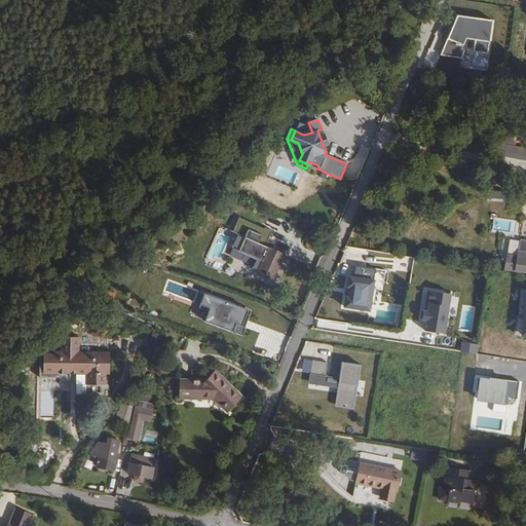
[(279,274),(287,277),(293,258),(273,250),(279,236),(270,233),(269,234),(249,226),(245,237),(250,239),(245,252),(270,263),(265,274),(277,279),(279,274)]
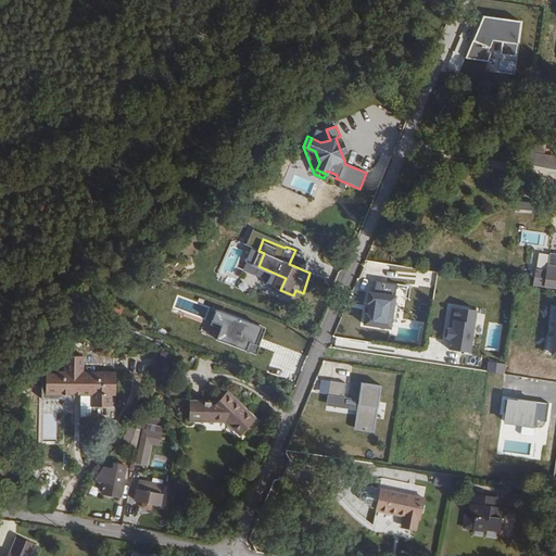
[(533,286),(555,288),(555,265),(547,265),(546,272),(535,269),(533,286)]
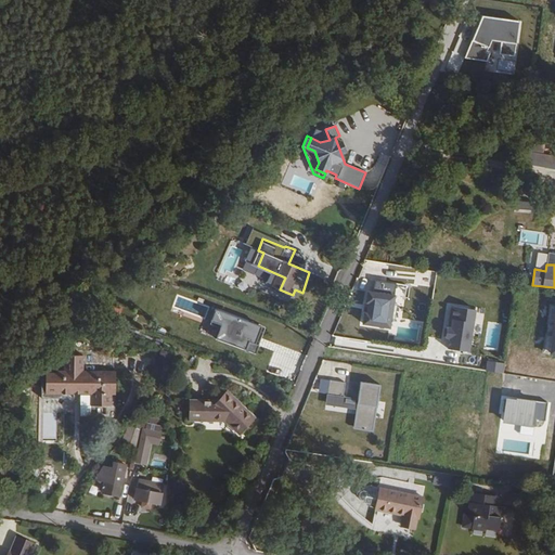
[(390,327),(397,283),(376,280),(374,289),(366,288),(361,323),(390,327)]
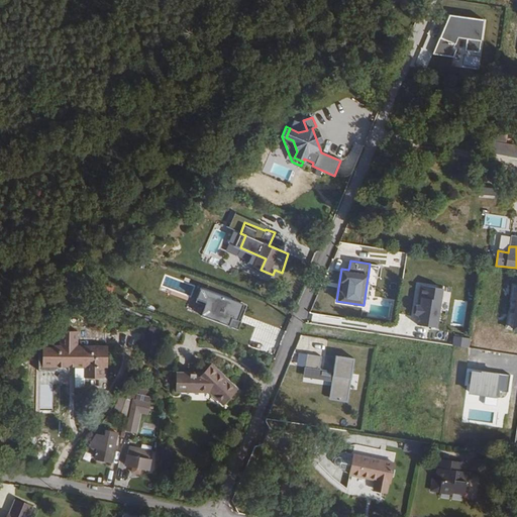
[(516,279),(516,270),(497,268),(496,276),(516,279)]
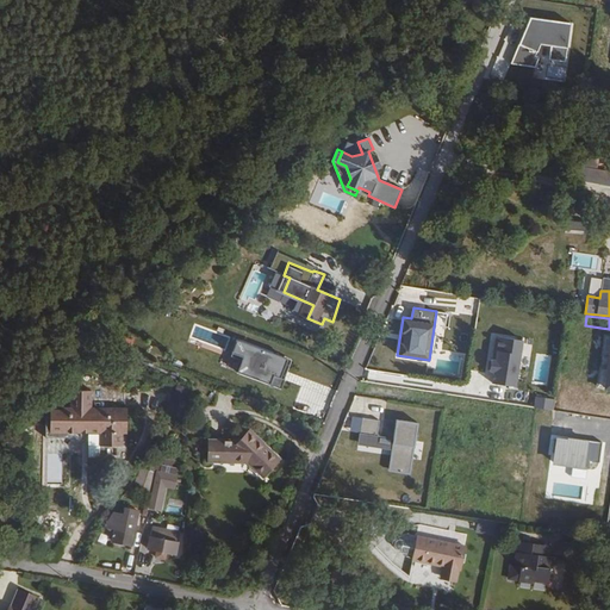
[(491,334),(485,384),(518,387),(523,336),(491,334)]
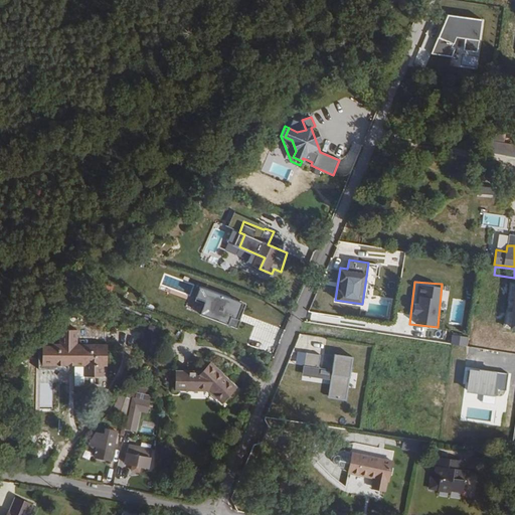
[(237,325),(244,300),(200,287),(196,297),(205,299),(201,314),(237,325)]
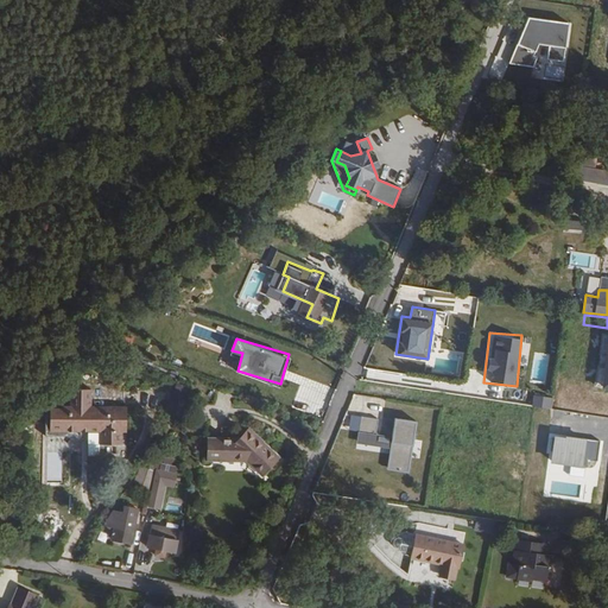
[(588,372),(607,377),(607,375),(607,342),(596,340),(588,372)]
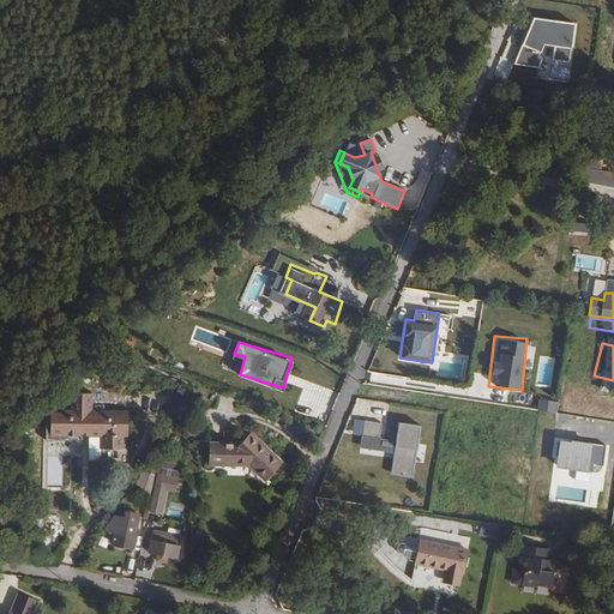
[(281,393),(294,398),(302,379),(289,374),(281,393)]
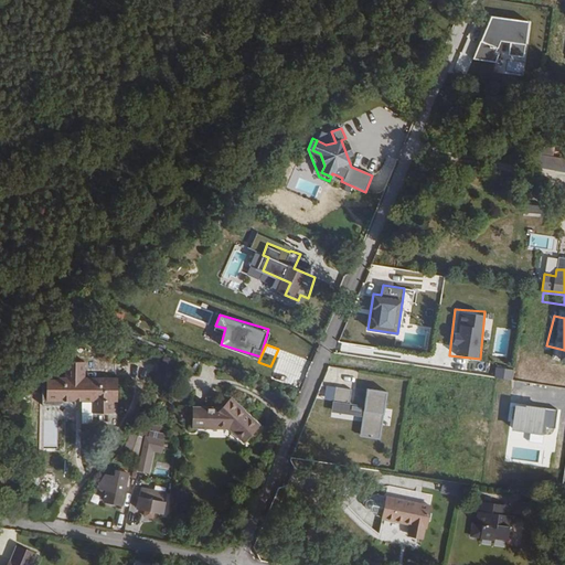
[(164,355),(161,366),(170,369),(173,358),(164,355)]
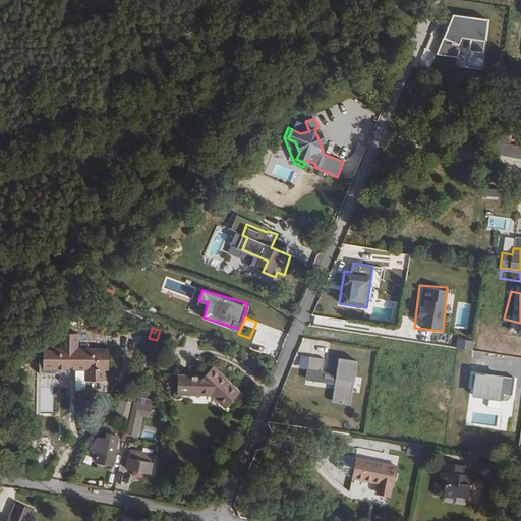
[(105,369),(109,369),(109,349),(78,349),(78,334),(61,334),(62,348),(62,370),(87,369),(87,381),(105,381),(105,369)]
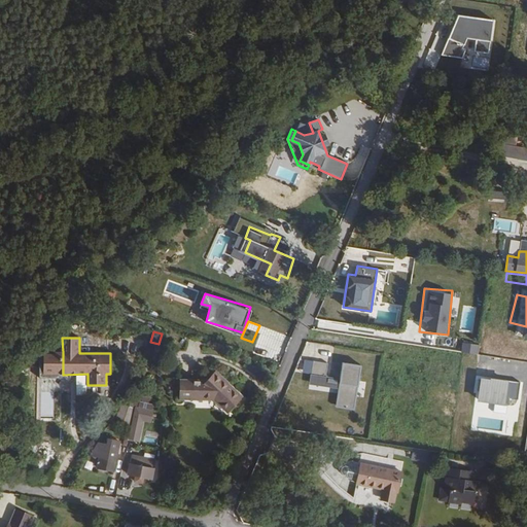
[(477,353),(478,344),(462,342),(461,351),(477,353)]
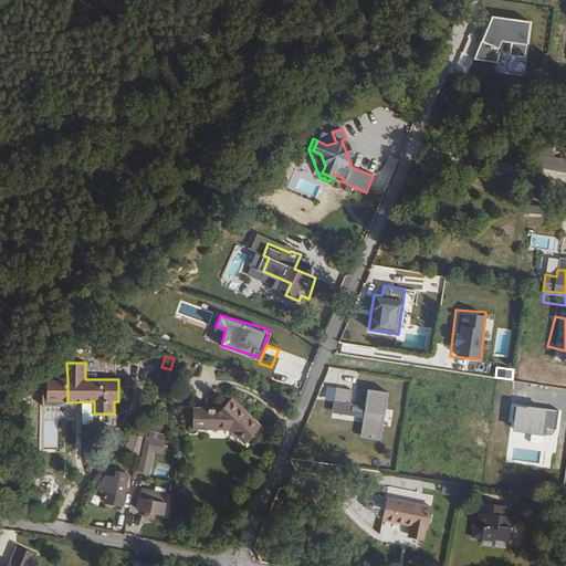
[(520,381),(534,384),(536,371),(521,369),(520,381)]
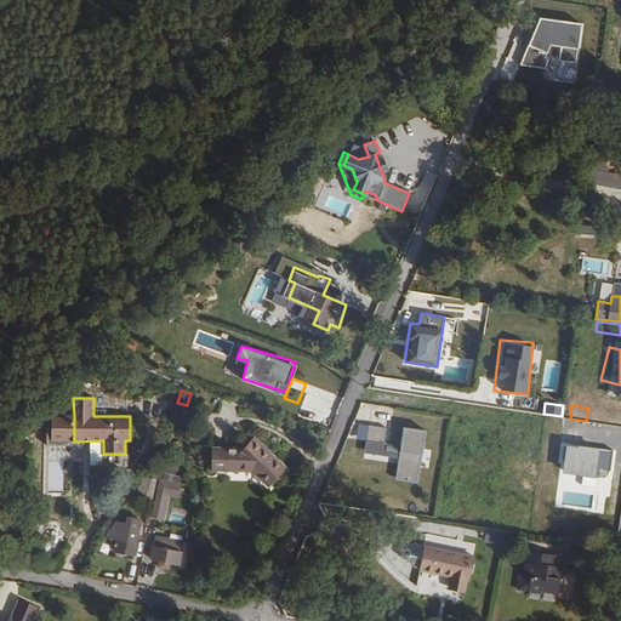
[(74,442),(74,415),(64,415),(63,419),(47,419),(47,445),(64,445),(64,442),(74,442)]
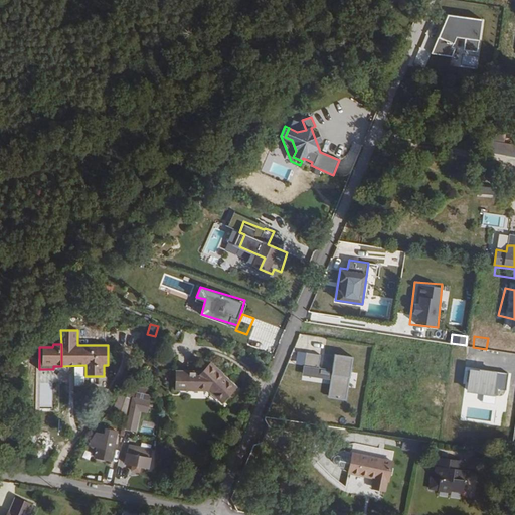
[(296,363),(319,365),(320,352),(297,351),(296,363)]
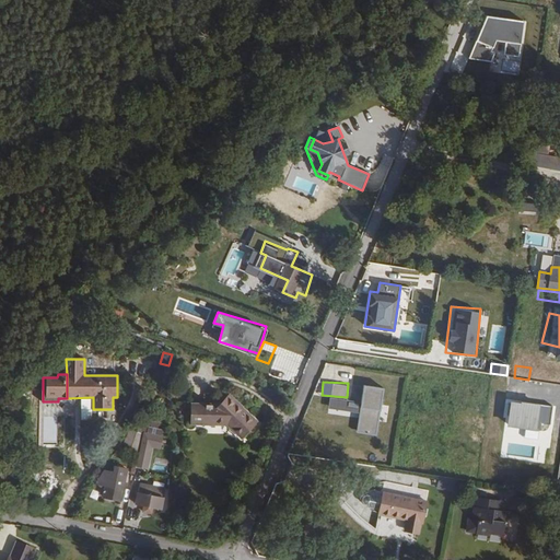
[(378,421),(386,422),(389,406),(381,404),(384,387),(365,384),(357,431),(376,434),(378,421)]
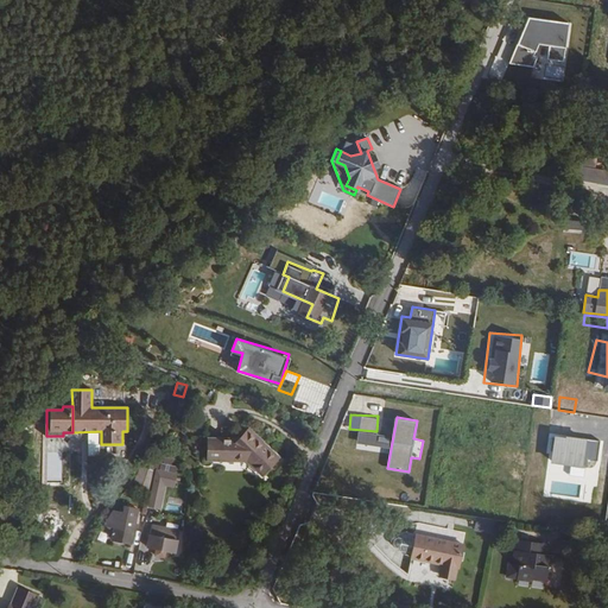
[(209,441),(209,458),(248,460),(263,473),(277,457),(261,444),(260,445),(255,441),(257,439),(248,431),(239,442),(209,441)]
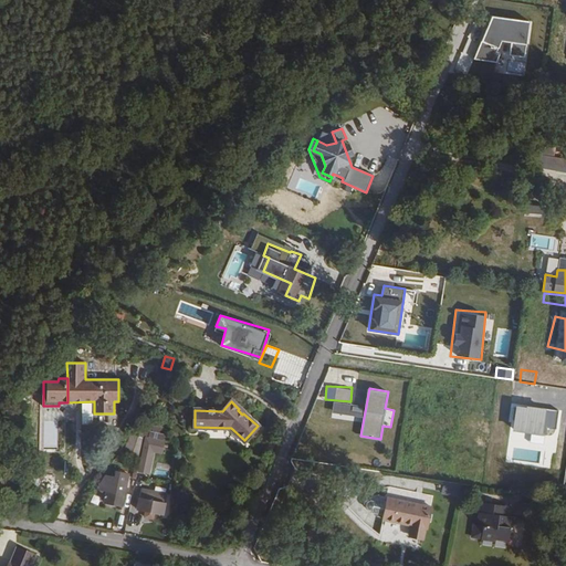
[(333,401),(332,418),(364,419),(364,402),(333,401)]
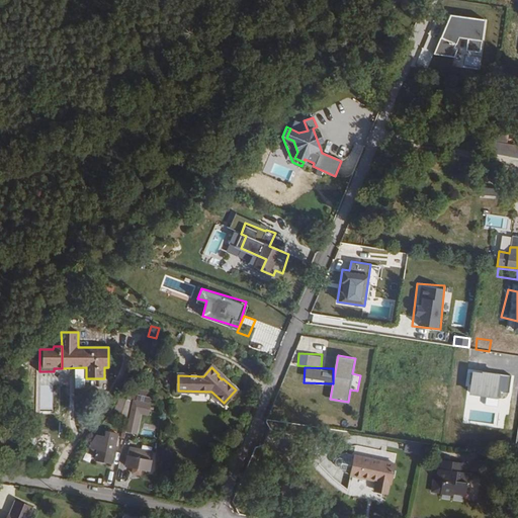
[(501,390),(508,391),(511,374),(472,369),(469,394),(500,398),(501,390)]
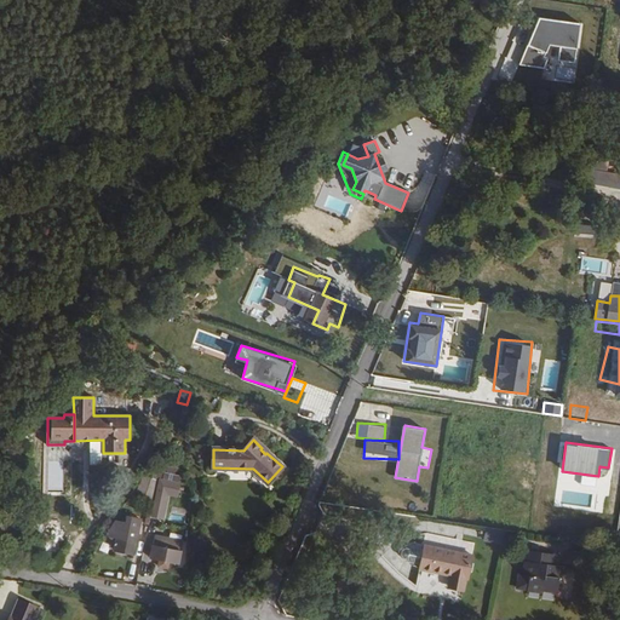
[(166,474),(174,475),(179,458),(171,455),(166,474)]
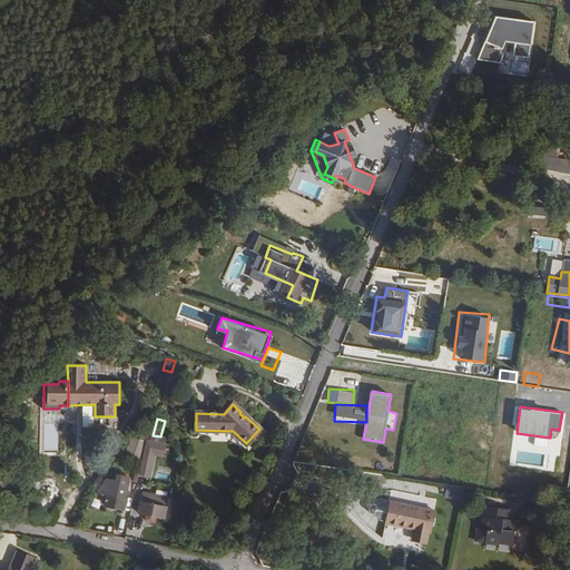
[(246,443),(248,445),(262,431),(259,429),(246,443)]
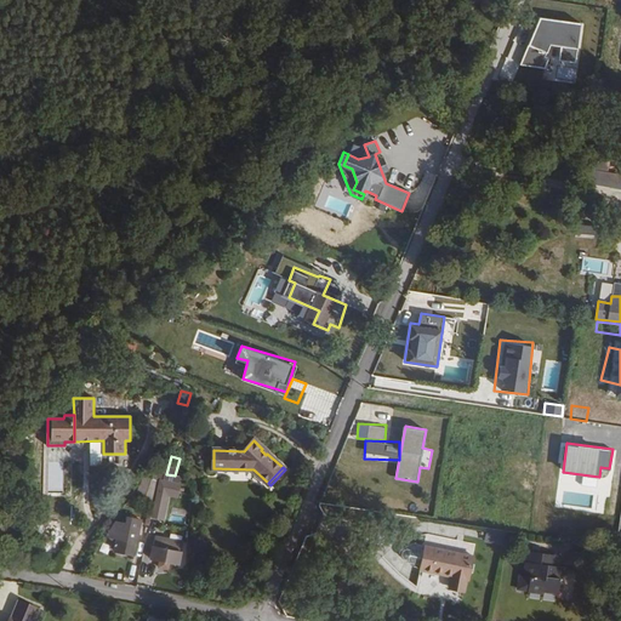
[(159,478),(143,474),(137,493),(154,501),(155,496),(159,478)]
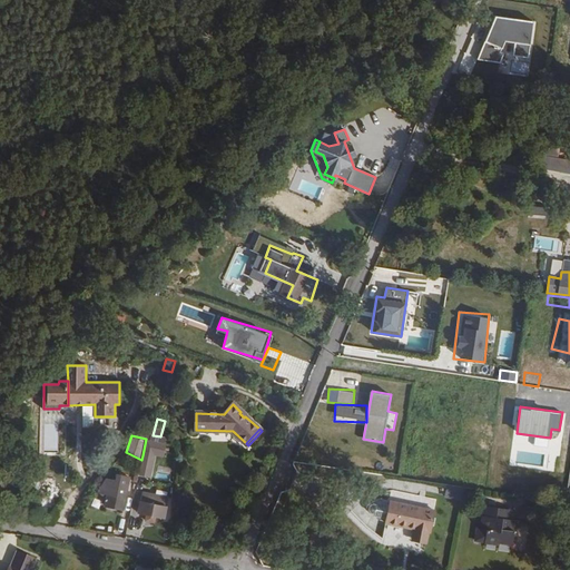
[(143,455),(144,455),(151,458),(153,452),(161,453),(164,444),(149,440),(146,439),(143,455)]
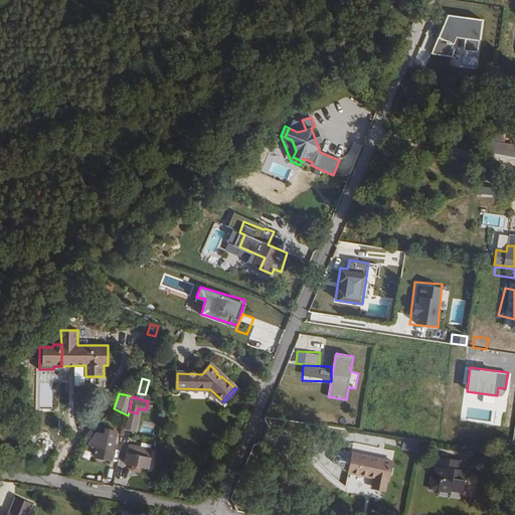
[(130,411),(127,426),(134,427),(137,413),(130,411)]
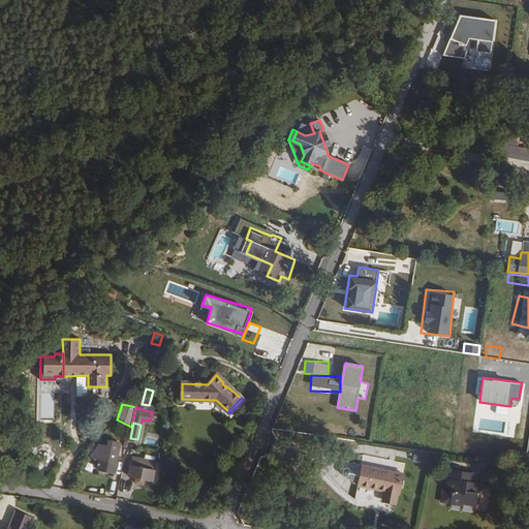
[(100,458),(98,469),(114,472),(120,443),(109,440),(107,446),(97,444),(90,456),(100,458)]
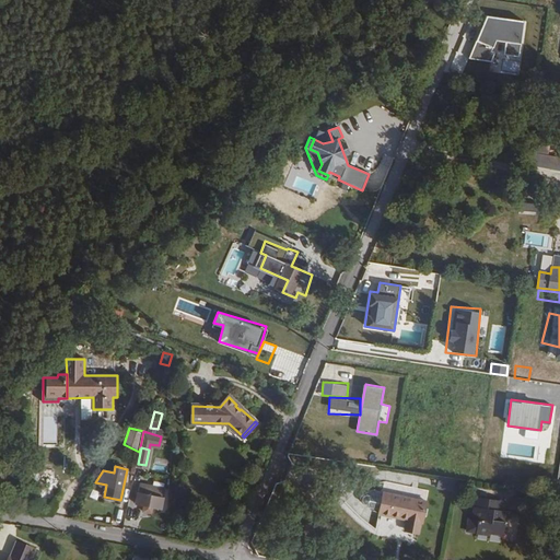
[(436,487),(455,490),(457,478),(439,475),(436,487)]
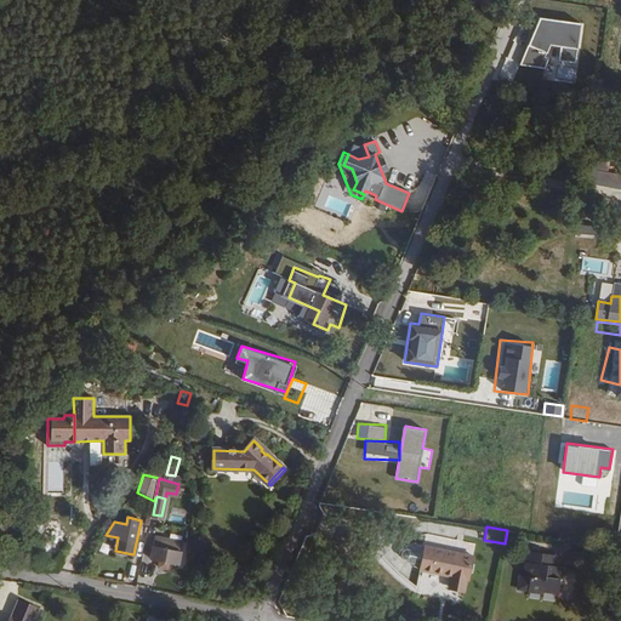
[(154,537),(151,558),(160,560),(169,562),(178,564),(181,552),(169,550),(170,546),(166,545),(167,540),(154,537)]
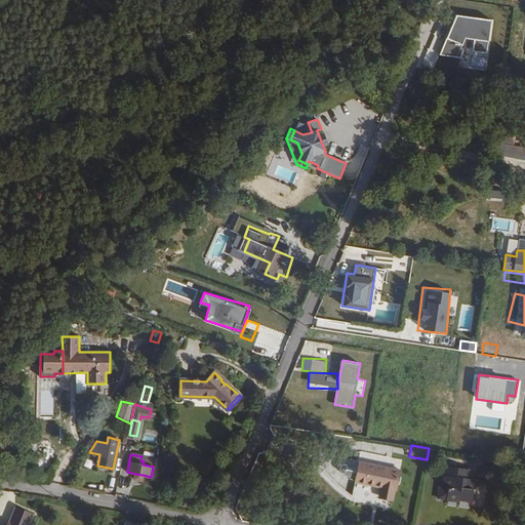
[(356,479),(357,473),(359,463),(349,461),(348,462),(347,462),(346,462),(346,463),(345,463),(344,463),(344,465),(342,465),(341,466),(341,467),(340,468),(340,469),(340,470),(340,471),(340,472),(341,473),(342,474),(342,475),(344,475),(345,475),(345,476),(346,476),(346,477),(356,479)]
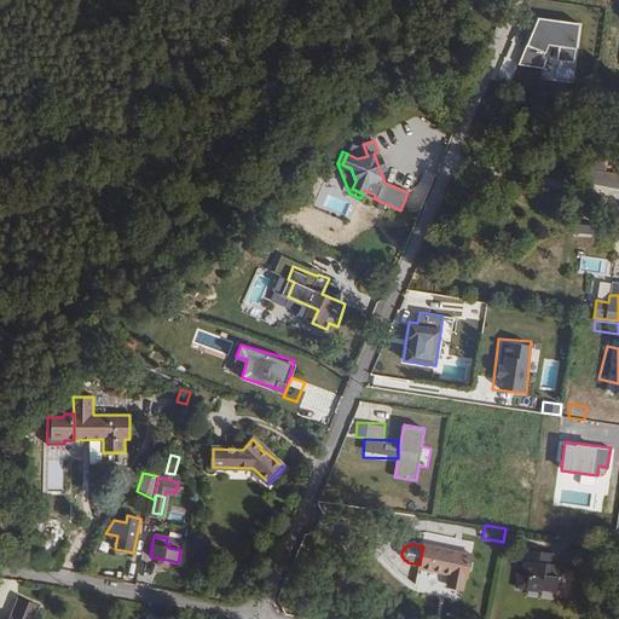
[(467,578),(472,554),(423,544),(421,557),(420,565),(418,568),(450,574),(447,583),(463,586),(464,578),(467,578)]
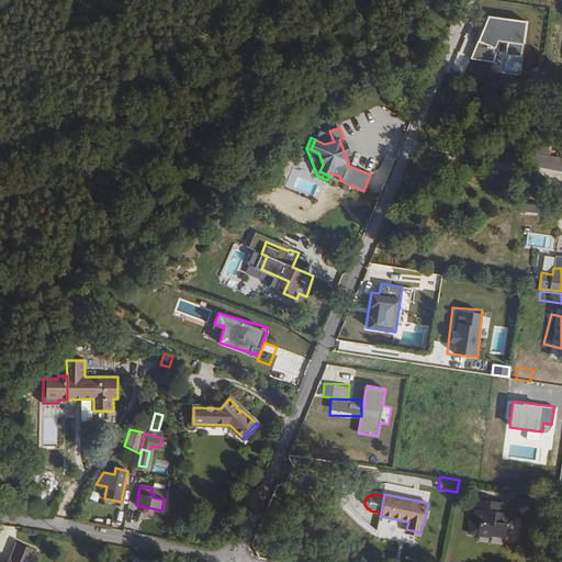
[(487,505),(476,504),(474,520),(471,520),(469,534),(479,535),(478,535),(491,537),(492,534),(504,536),(506,525),(502,524),(503,513),(486,510),(487,505)]
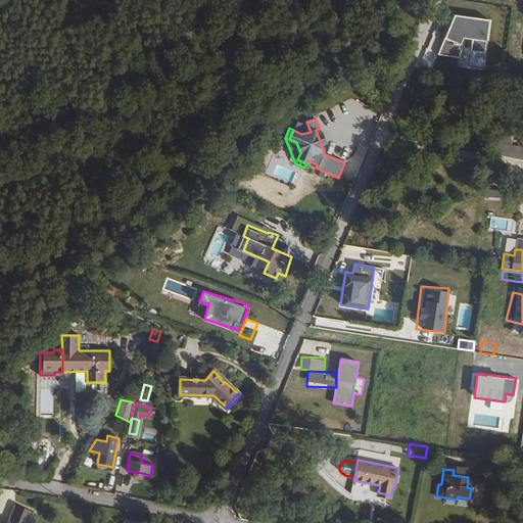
[(476,478),(468,477),(467,487),(474,488),(476,478)]
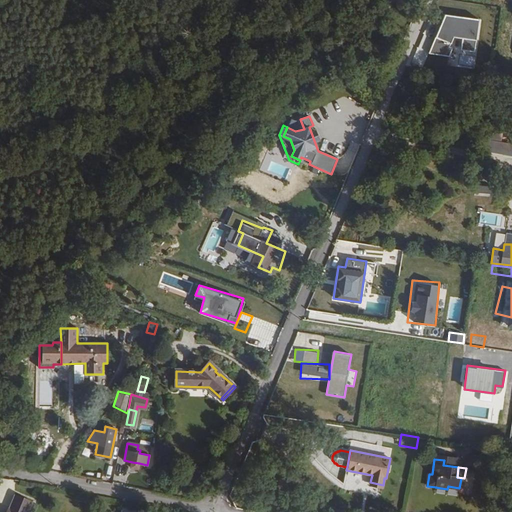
[(27,511),(32,503),(15,495),(9,509),(7,508),(5,511),(27,511)]
